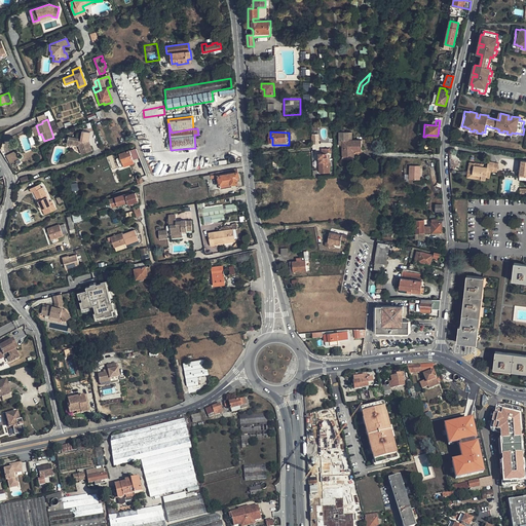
[(79,139),(69,137),(67,144),(79,146),(82,154),(92,151),(88,141),(89,137),(82,135),(81,141),(79,141),(79,139)]
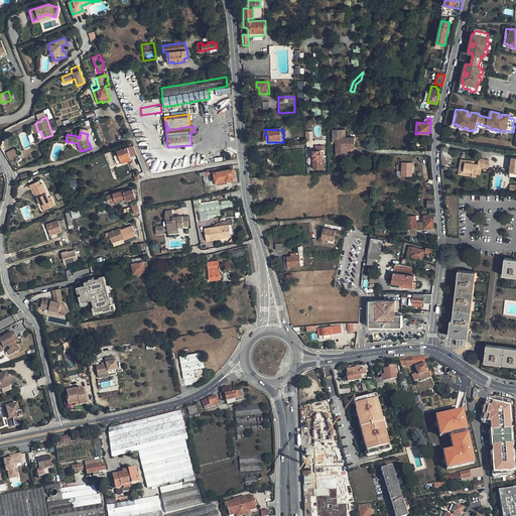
[(338,159),(344,159),(344,151),(346,151),(354,151),(354,143),(343,143),(343,135),(334,135),(333,143),(337,143),(338,159)]
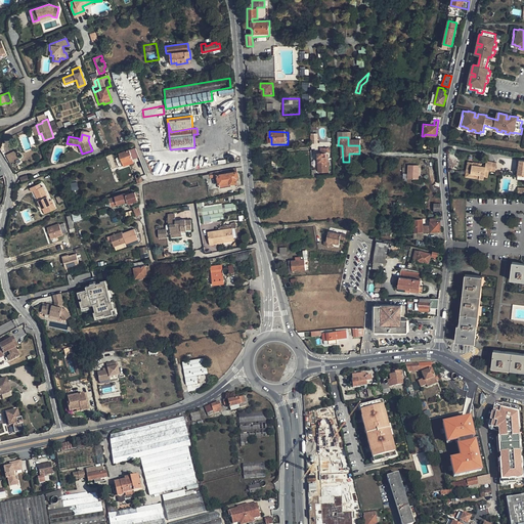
[(135,147),(119,154),(122,163),(133,159),(139,157),(135,147)]
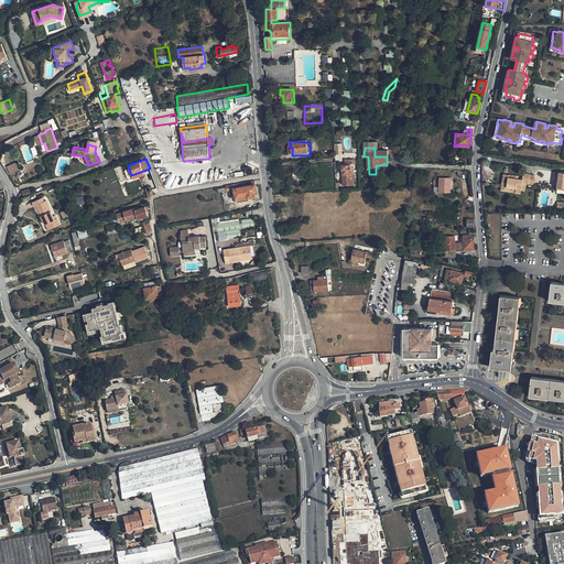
[(20,171),(15,163),(7,167),(11,175),(20,171)]
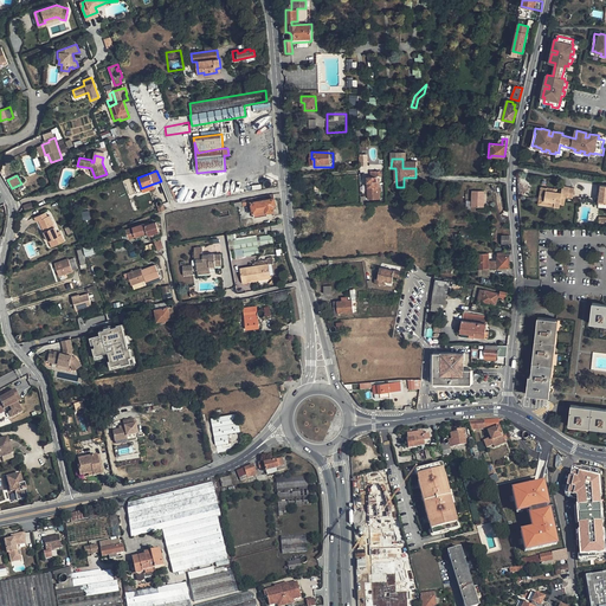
[(381,199),(379,178),(371,178),(367,179),(369,200),(381,199)]
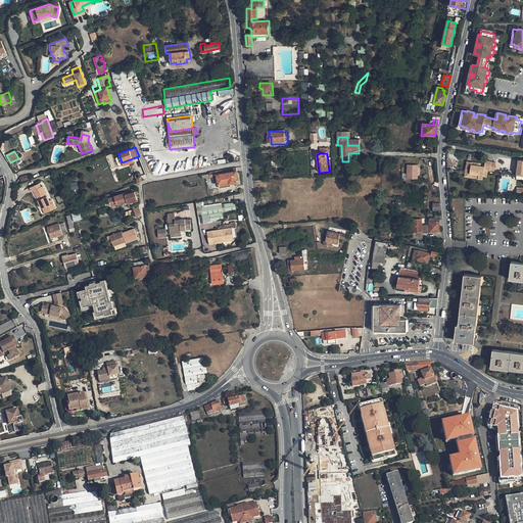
[(471,165),(467,164),(465,173),(479,175),(478,178),(483,179),(483,176),(487,177),(488,170),(490,170),(490,162),(485,162),(484,168),(480,168),(477,167),(478,163),(471,162),(471,165)]
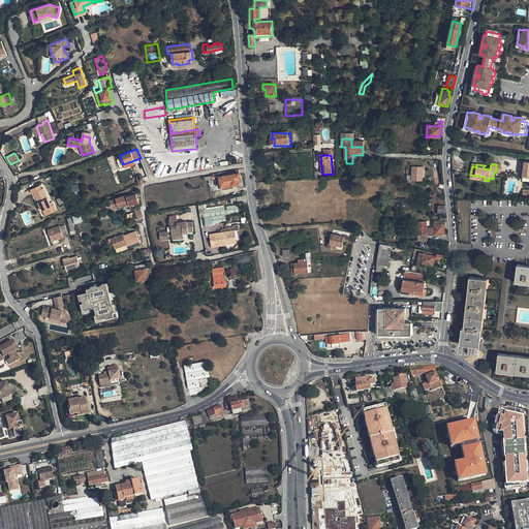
[(422,180),(423,166),(412,166),(412,180),(422,180)]
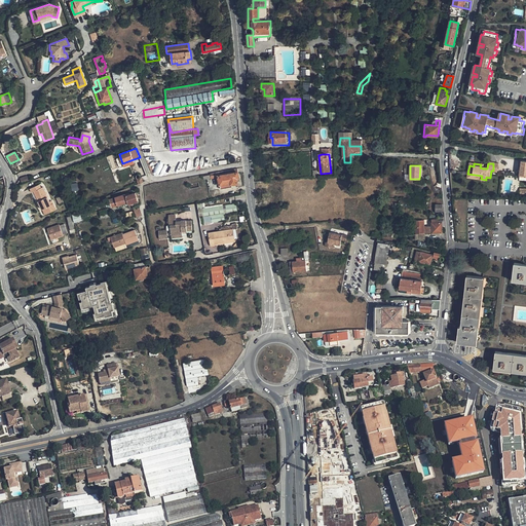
[(211,175),(203,177),(203,180),(212,178),(212,179),(219,177),(221,189),(232,187),(231,184),(238,183),(237,178),(239,178),(237,168),(211,174),(211,175)]
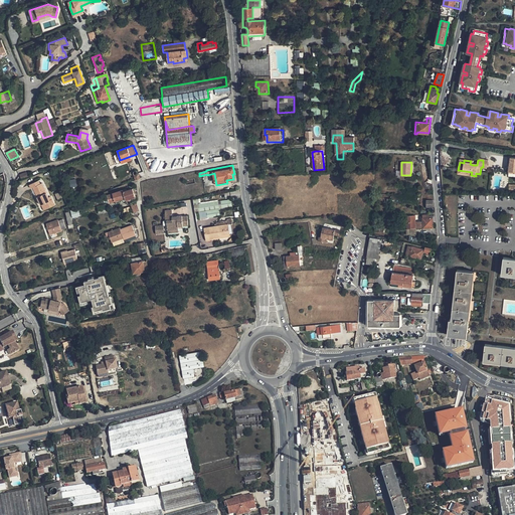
[(38,180),(29,184),(31,188),(33,187),(41,205),(43,204),(46,209),(54,205),(52,199),(50,200),(48,197),(42,183),(40,184),(38,180)]
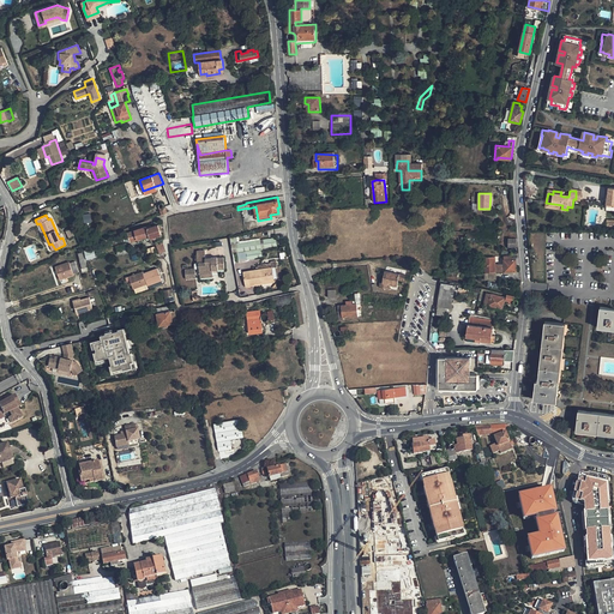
[(127,233),(130,242),(137,240),(149,236),(150,239),(162,235),(158,226),(146,228),(146,227),(127,233)]
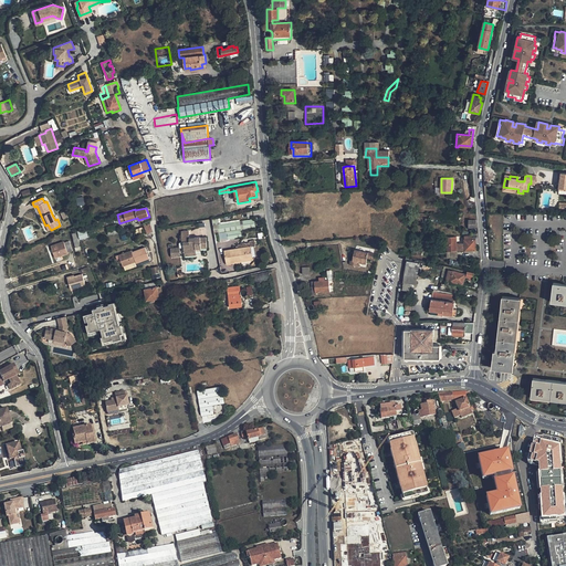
[(242,237),(240,230),(254,228),(253,227),(254,227),(252,220),(243,221),(243,223),(239,224),(239,222),(220,226),(219,224),(219,220),(211,221),(213,233),(218,232),(220,241),(242,237)]
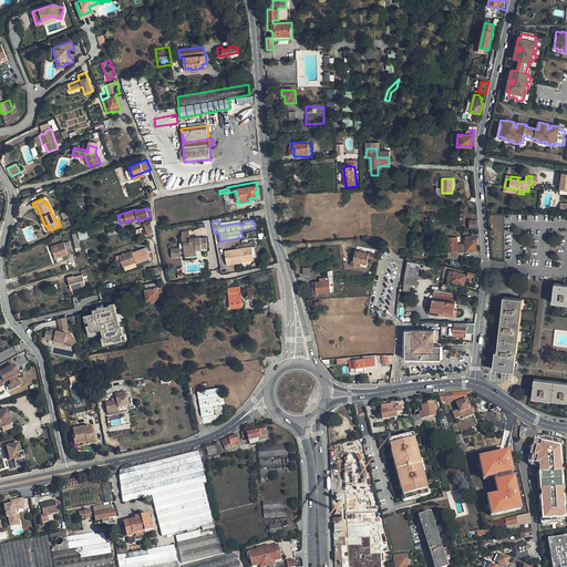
[(79,240),(88,239),(86,230),(78,232),(79,240)]
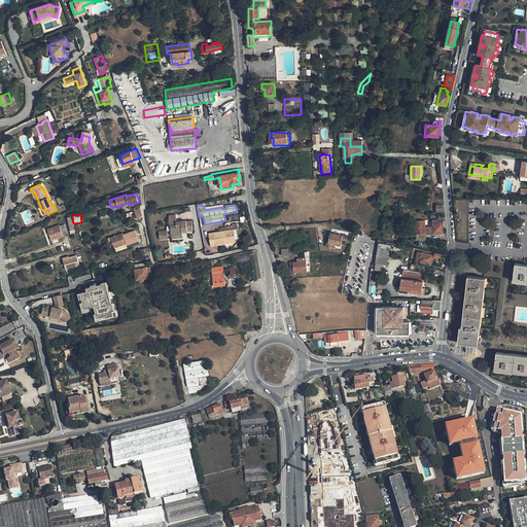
[(171,225),(172,236),(182,235),(182,232),(192,231),(192,221),(186,221),(177,221),(176,214),(169,215),(170,225),(171,225)]
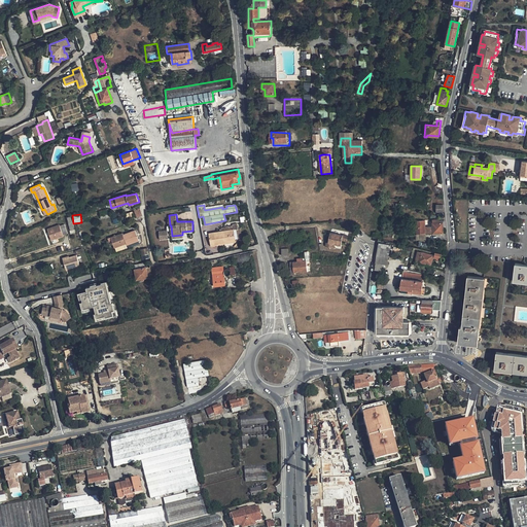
[(417,236),(433,235),(433,227),(425,227),(425,221),(416,221),(417,236)]
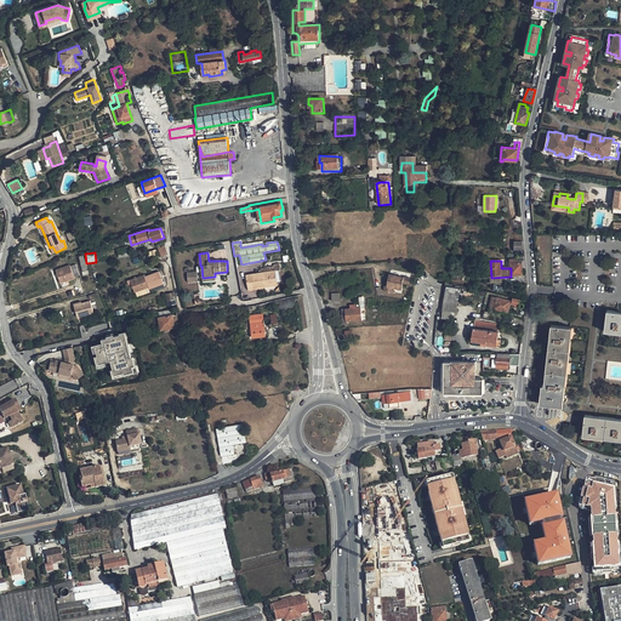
[(274,266),(261,268),(261,271),(258,271),(260,273),(246,275),(249,290),(265,288),(265,281),(267,281),(268,284),(285,280),(284,269),(280,269),(280,263),(274,265),(274,266)]
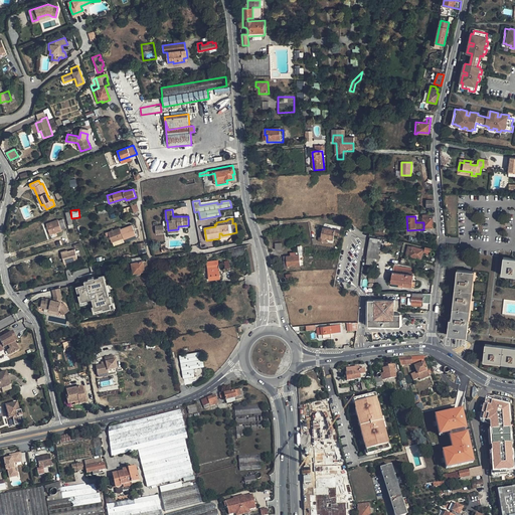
[(58,220),(46,224),(50,234),(61,230),(66,228),(63,219),(58,220)]
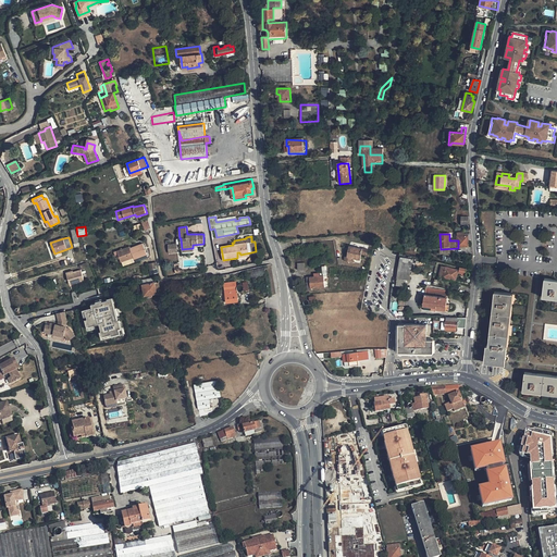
[(466,237),(458,237),(458,240),(458,248),(469,248),(469,237),(466,237)]
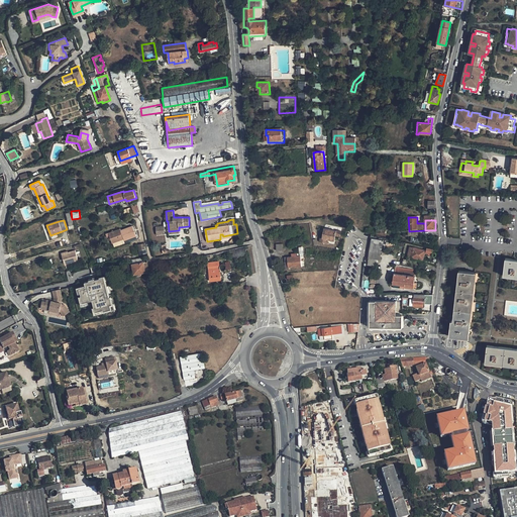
[(120,228),(109,233),(112,243),(124,239),(124,240),(136,236),(132,226),(121,230),(120,228)]
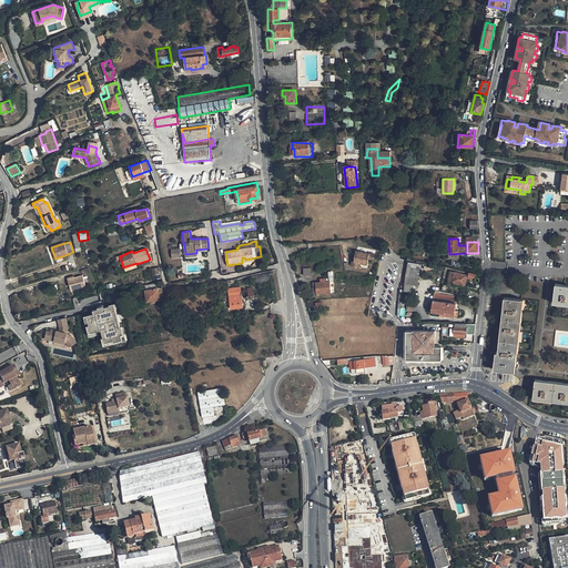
[(375,254),(356,251),(354,262),(352,261),(352,266),(359,267),(361,263),(368,264),(369,260),(374,260),(375,254)]
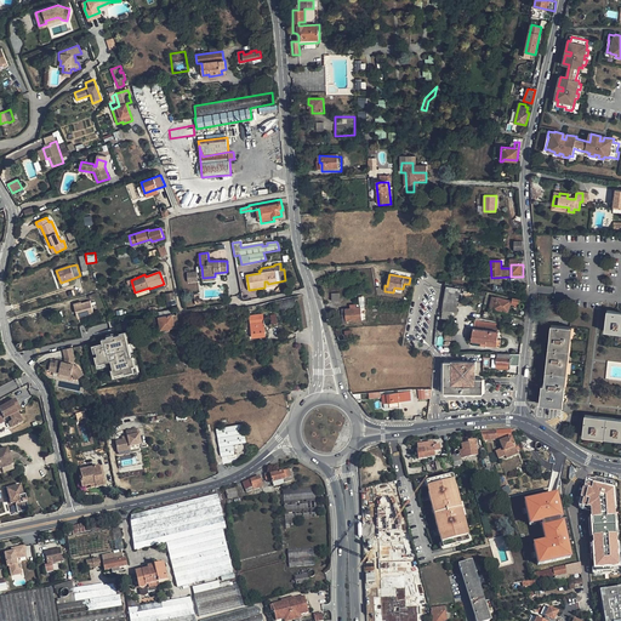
[(451,283),(484,285),(484,277),(453,274),(451,283)]
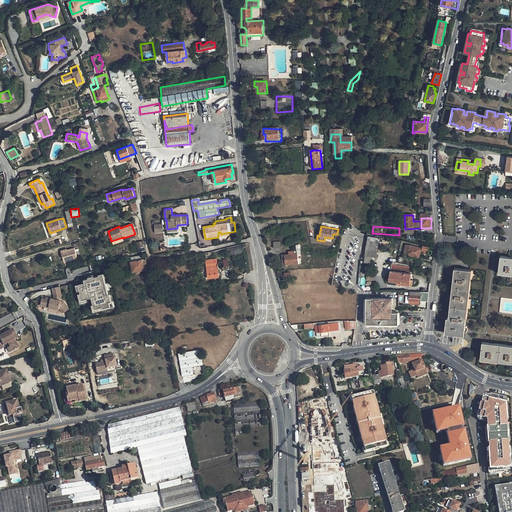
[(366,255),(374,256),(376,237),(368,237),(366,255)]
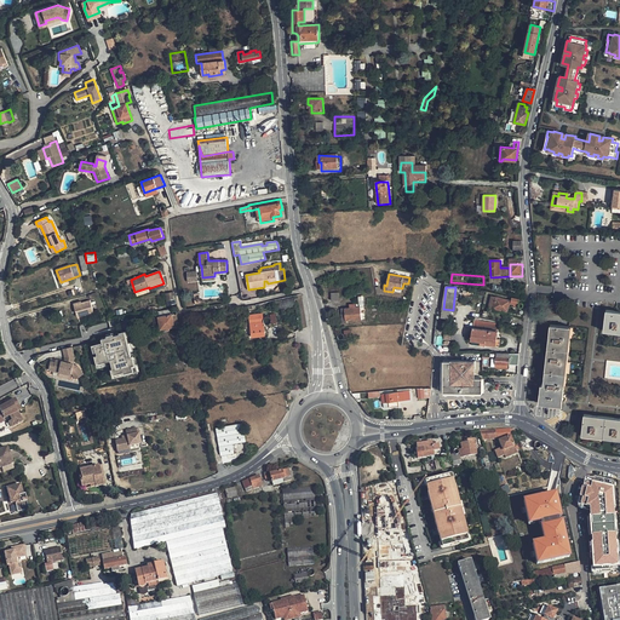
[(174,292),(165,293),(167,300),(165,300),(165,304),(167,304),(167,305),(174,304),(173,299),(176,299),(174,292)]
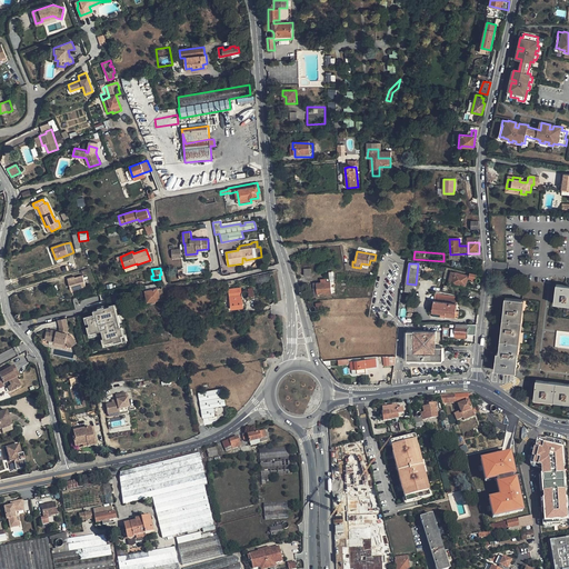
[(270,273),(251,278),(253,286),(271,281),(270,273)]
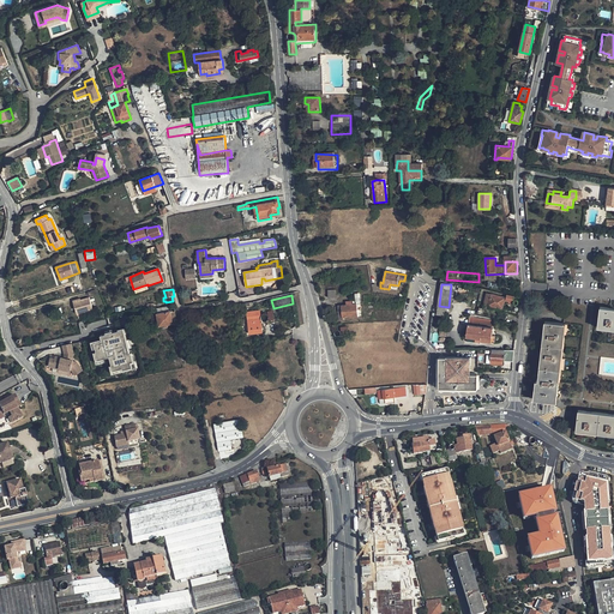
[(507,300),(493,295),(489,306),(503,312),(507,300)]
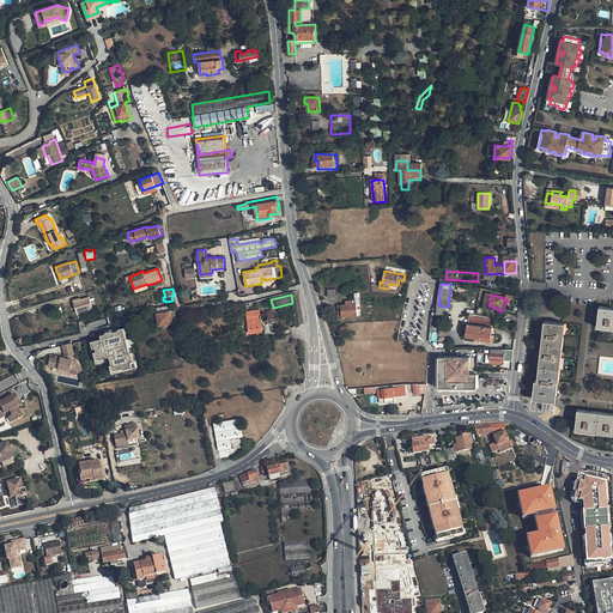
[(92,309),(89,297),(73,302),(77,313),(92,309)]
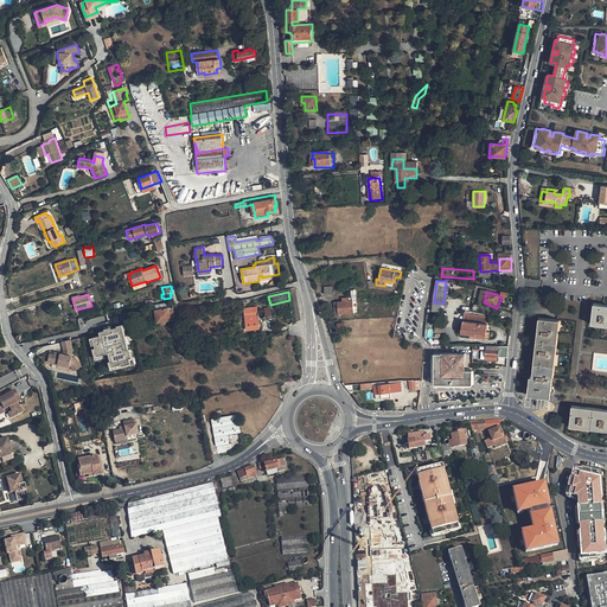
[(353,313),(358,312),(357,306),(356,306),(356,300),(349,301),(349,298),(343,299),(343,301),(337,302),(338,315),(353,313)]
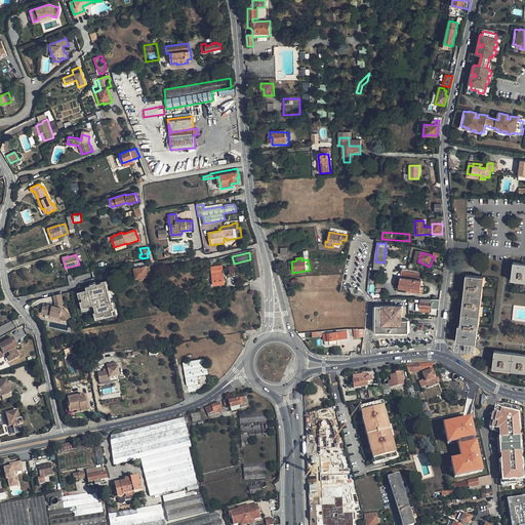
[(524,264),(514,264),(513,279),(524,279),(524,264)]
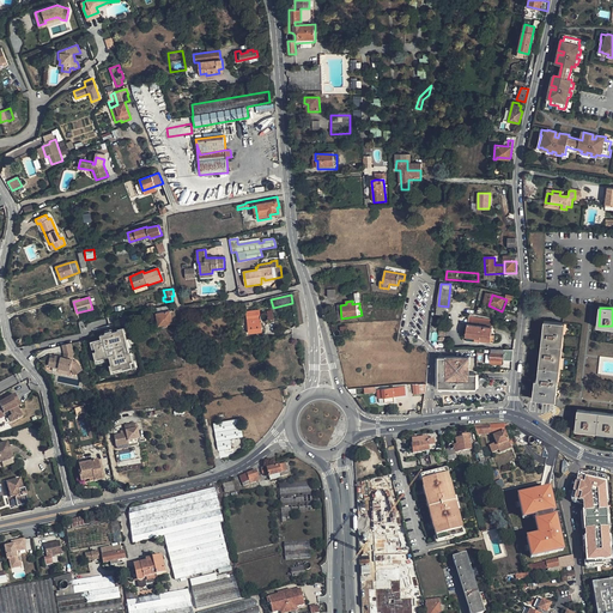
[(260,310),(247,311),(249,333),(262,332),(260,310)]
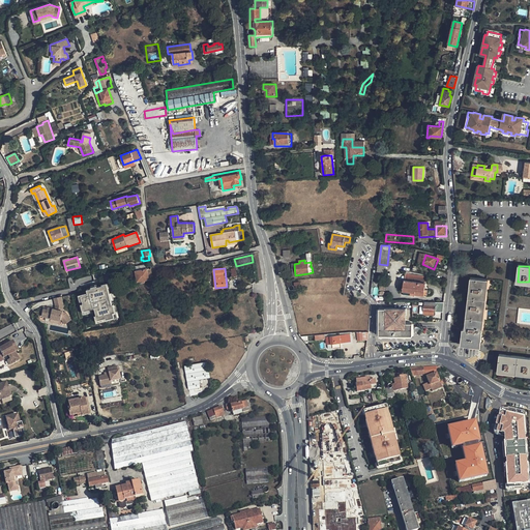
[(149,278),(147,269),(136,271),(138,281),(142,281),(145,280),(149,278)]
